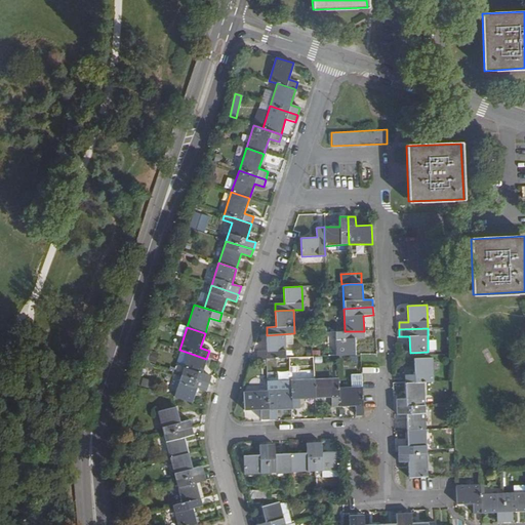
[(336,356),(355,355),(355,338),(364,338),(364,331),(345,331),(335,332),(336,356)]
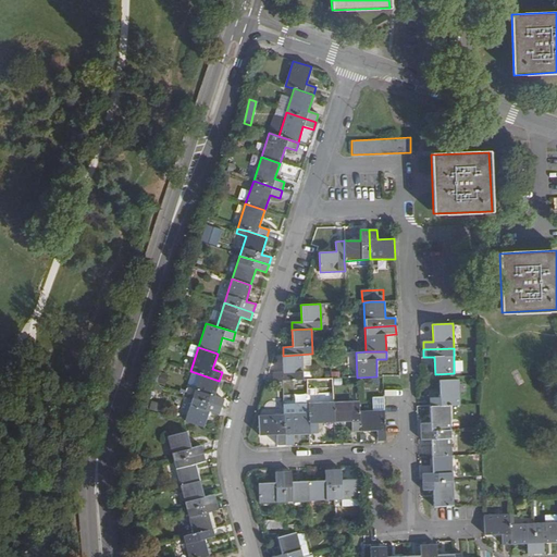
[(283,381),(302,380),(302,366),(311,366),(311,354),(283,356),(283,372),(272,373),(273,382),(283,381)]
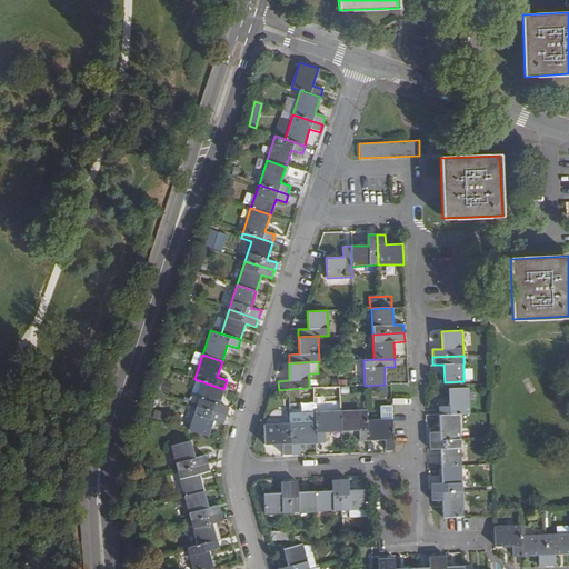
[(218,406),(223,389),(205,382),(197,407),(227,416),(229,409),(218,406)]
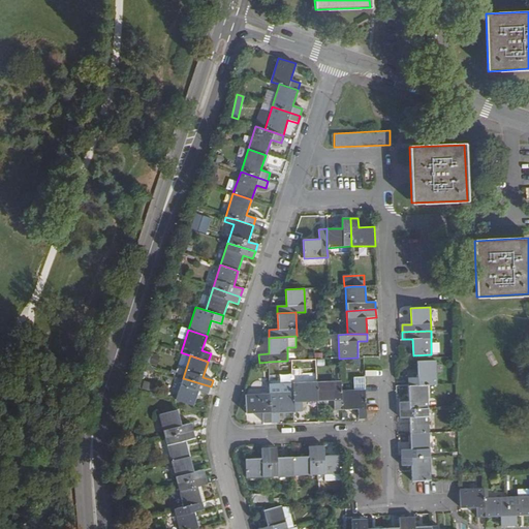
[(408,386),(427,385),(437,384),(435,361),(416,362),(417,378),(407,378),(408,386)]
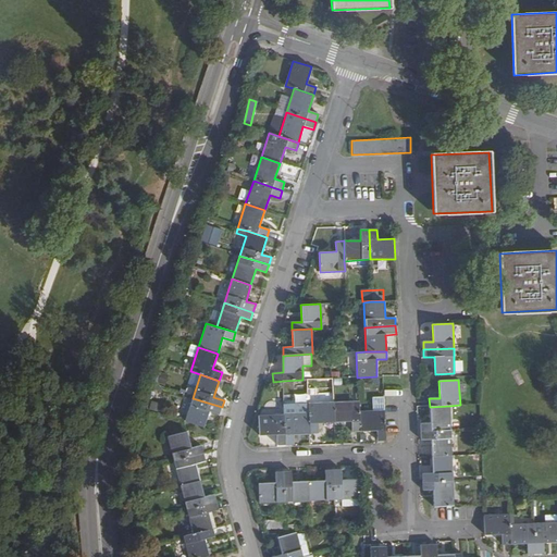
[(219,416),(222,407),(193,398),(185,422),(203,428),(209,411),(219,416)]
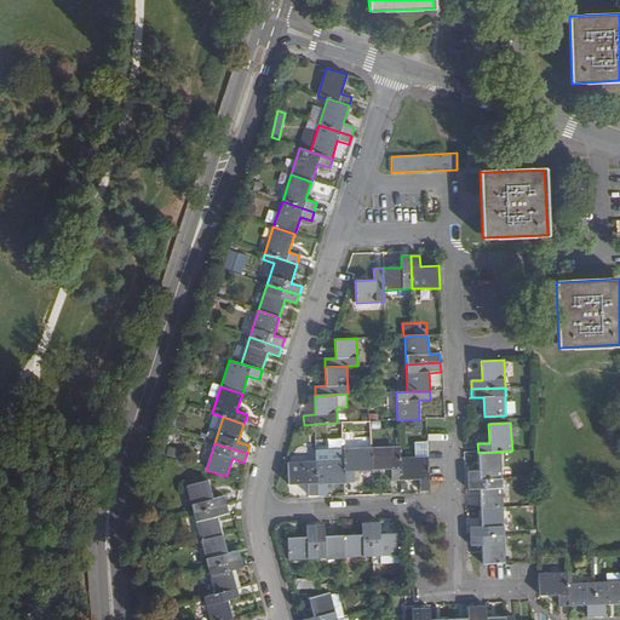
[(401,481),(400,458),(399,447),(371,448),(372,470),(391,469),(391,481),(401,481)]
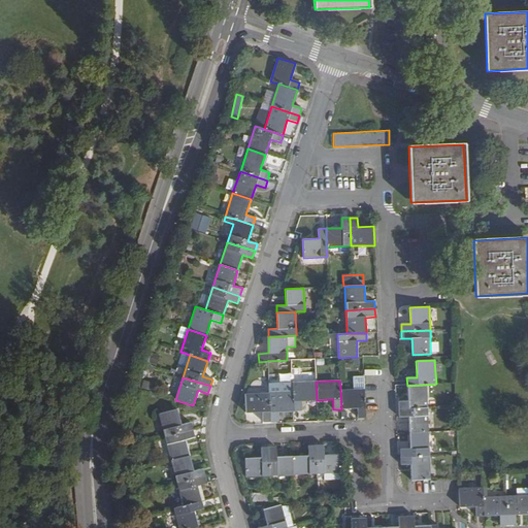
[(317,400),(316,382),(292,383),(292,392),(293,410),(301,410),(300,400),(317,400)]
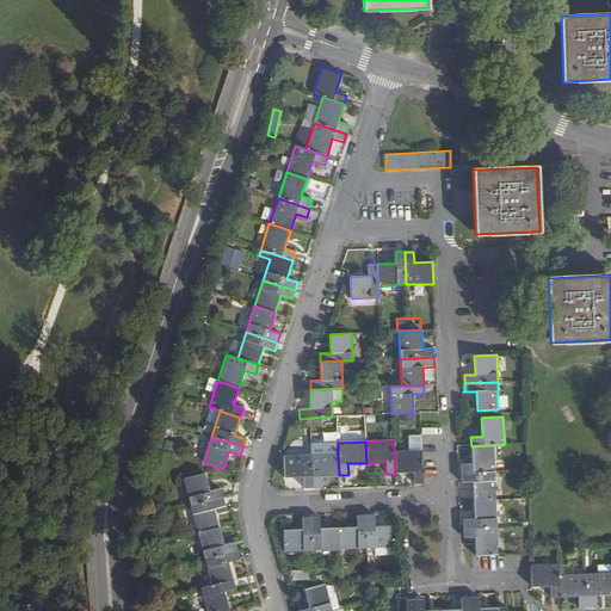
[(461,473),(494,471),(493,445),(471,446),(473,464),(461,464),(461,473)]
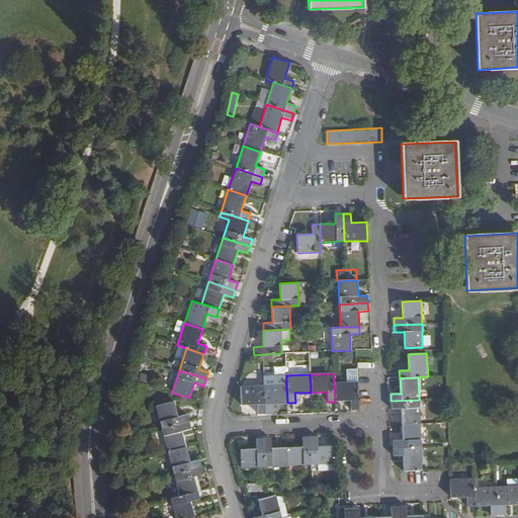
[(358,410),(357,381),(334,382),(335,402),(350,401),(350,411),(358,410)]
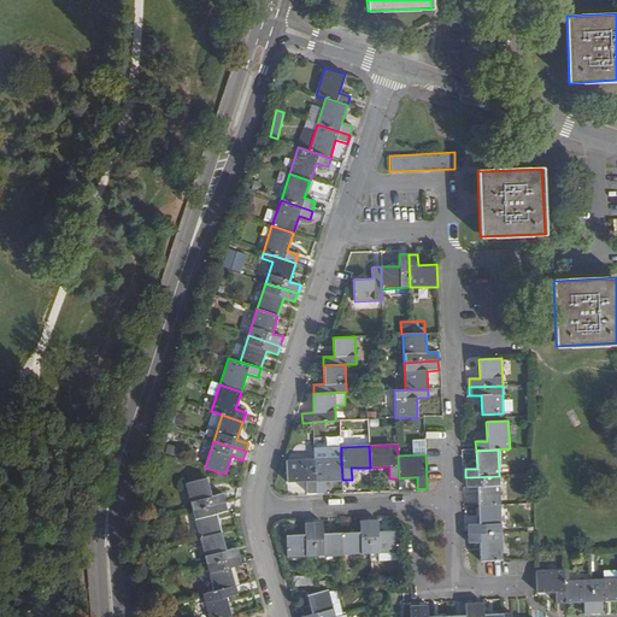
[(342,480),(341,458),(330,458),(315,459),(316,493),(324,493),(324,481),(342,480)]
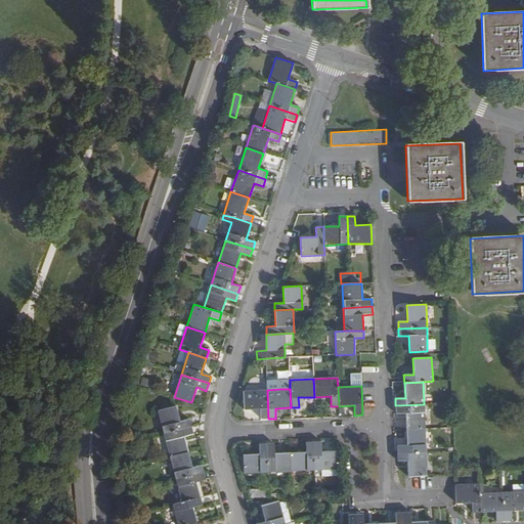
[(261,419),(268,419),(267,390),(243,391),(244,409),(260,409),(261,419)]
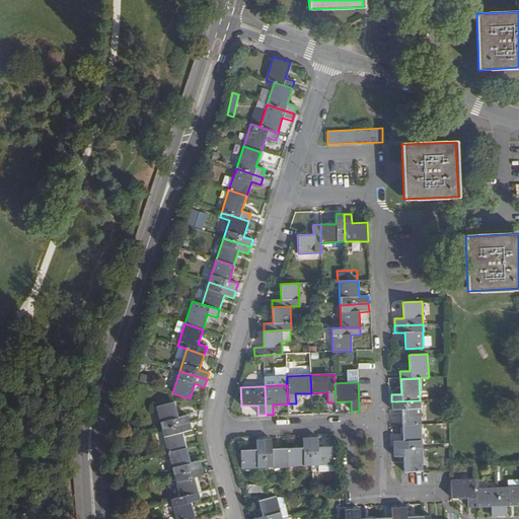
[(402,425),(421,425),(420,400),(391,401),(392,410),(401,409),(402,425)]
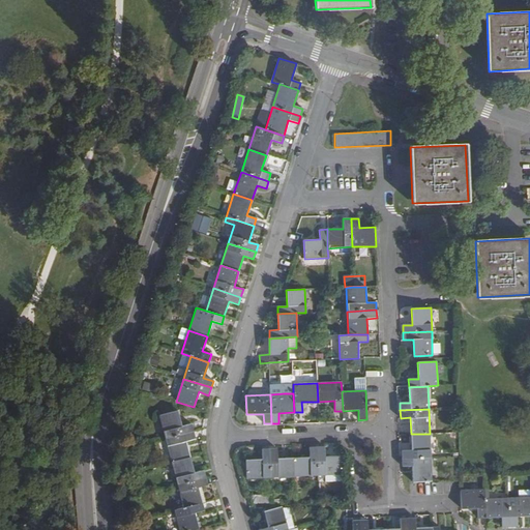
[(165,439),(194,432),(192,424),(181,427),(177,411),(158,415),(165,439)]
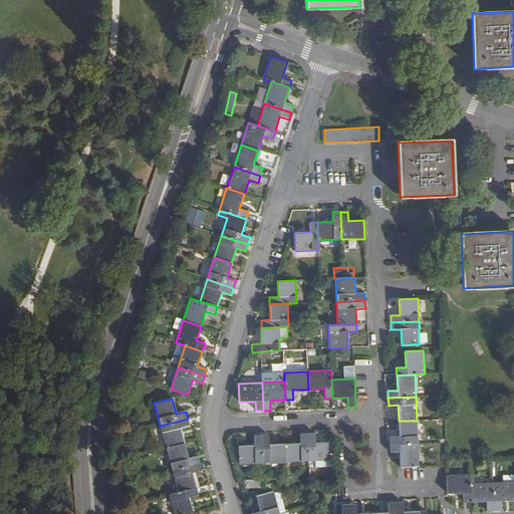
[(190,425),(188,419),(160,426),(166,448),(184,443),(180,428),(190,425)]
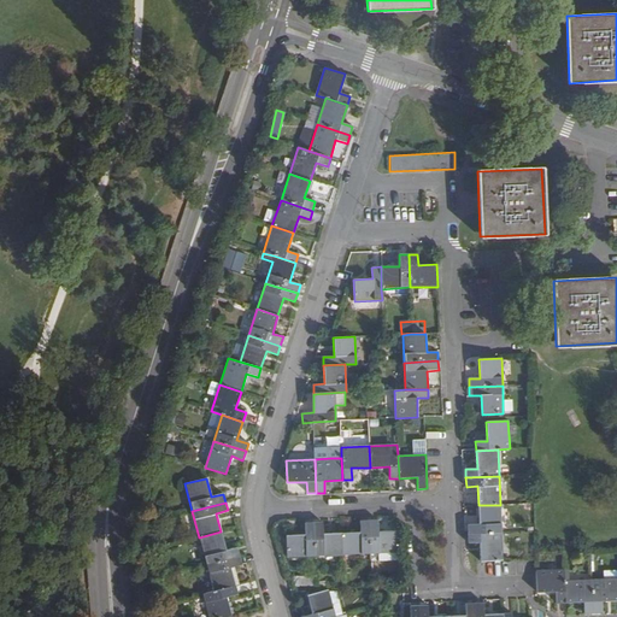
[(468,534),(500,533),(500,505),(479,505),(479,524),(468,524),(468,534)]
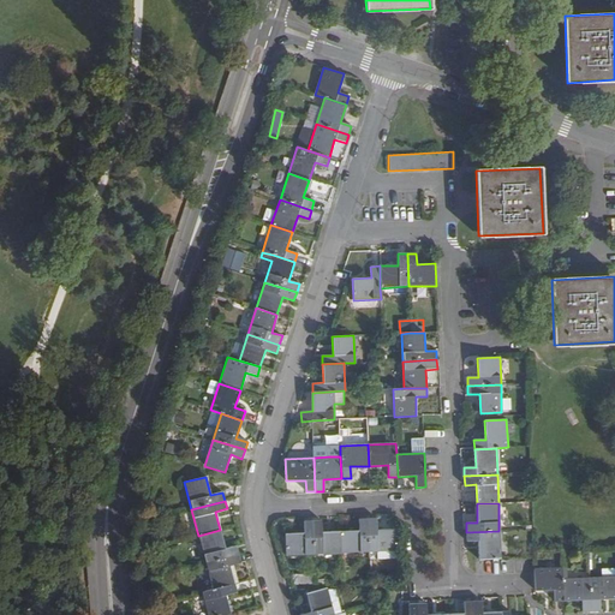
[(369,553),(368,519),(358,519),(359,531),(341,531),(341,554),(369,553)]
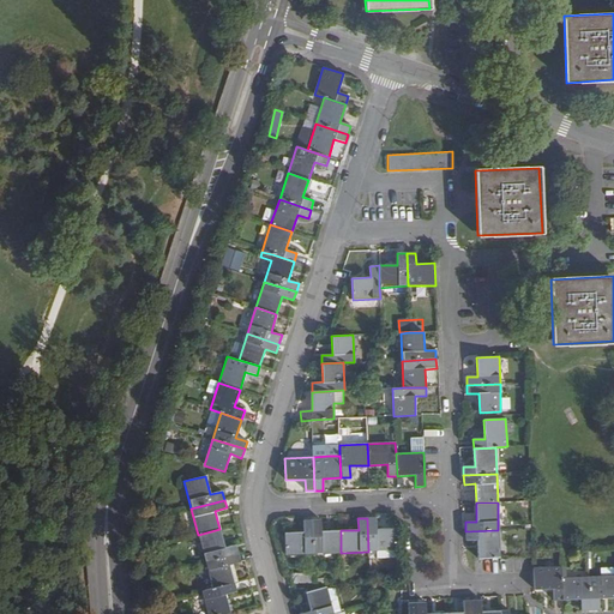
[(375,518),(367,518),(368,552),(377,551),(396,551),(395,528),(375,529),(375,518)]
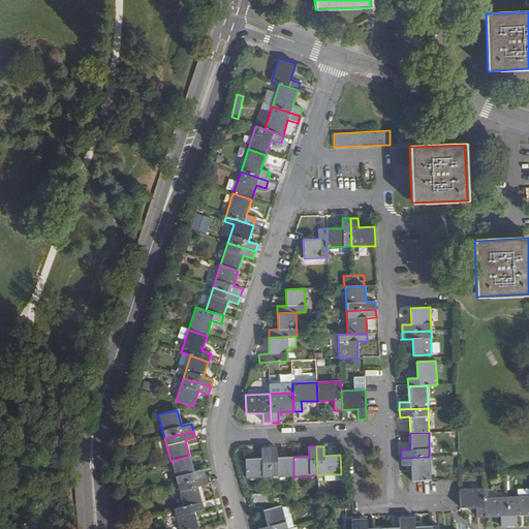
[(246,477),(270,476),(269,447),(261,448),(261,458),(245,459),(246,477)]
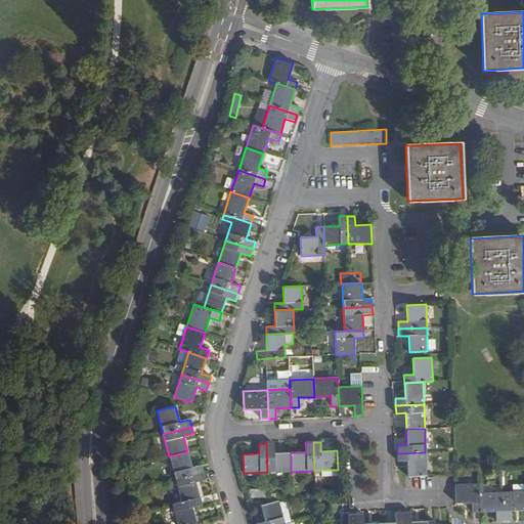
[(267,472),(291,472),(291,452),(274,453),(274,443),(266,443),(267,472)]
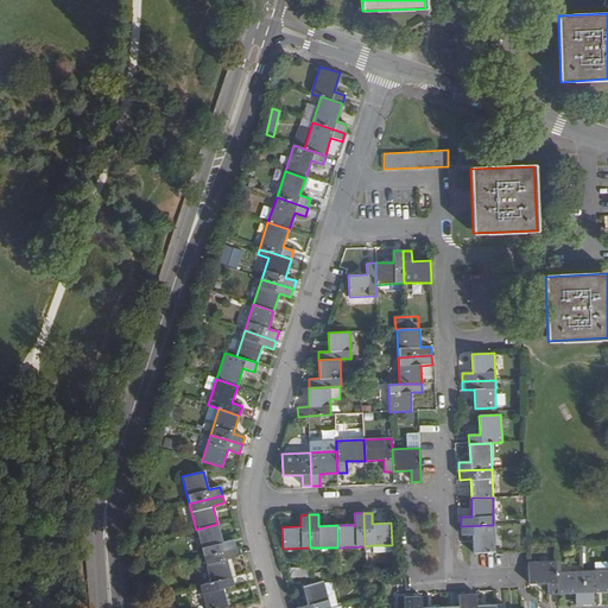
[(222,542),(217,524),(196,530),(203,557),(236,548),(234,539),(222,542)]
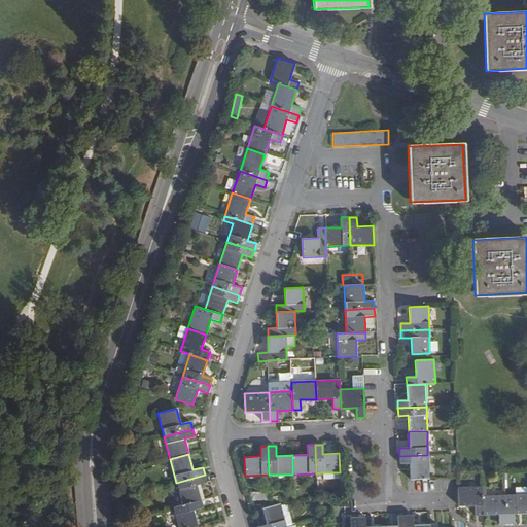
[(410,480),(428,479),(427,455),(399,456),(399,463),(410,463),(410,480)]
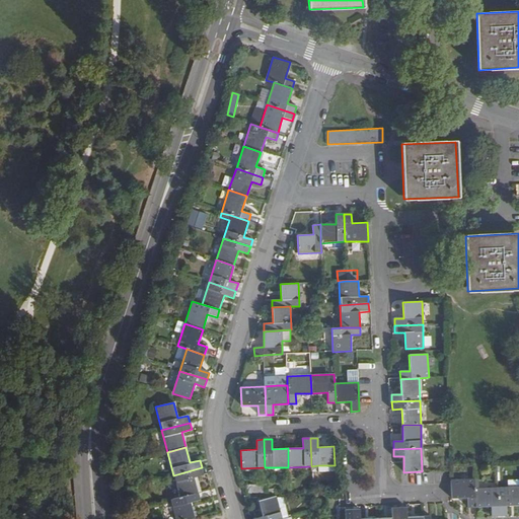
[(204,475),(202,467),(173,475),(179,497),(198,492),(194,477),(204,475)]
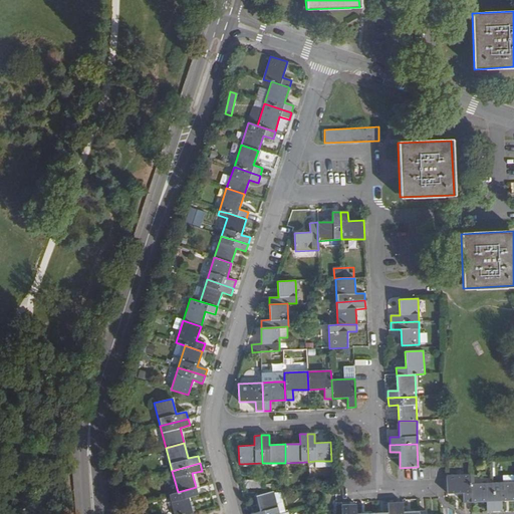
[(470,484),(470,474),(446,475),(447,494),(463,493),(464,503),(471,503),(470,484)]
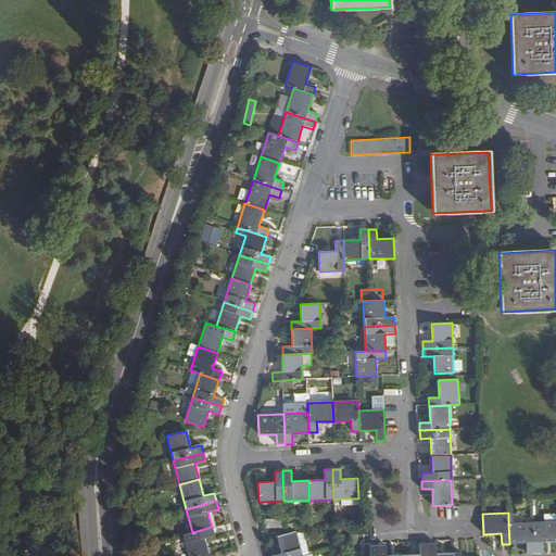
[(282,528),(282,520),(263,520),(263,529),(282,528)]
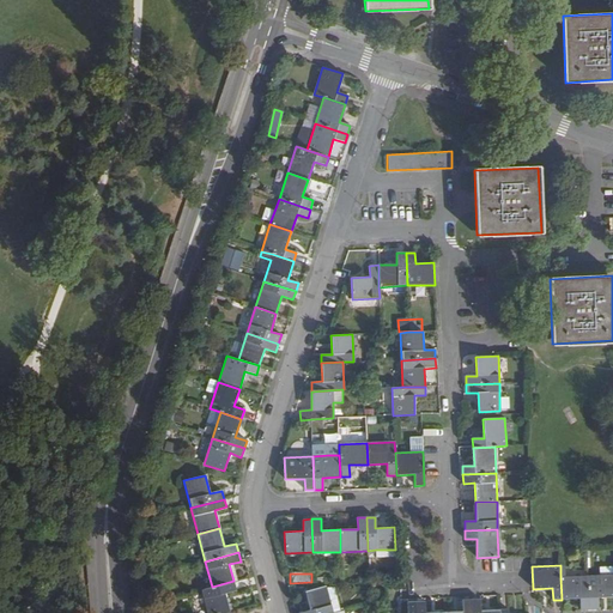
[(612,575),(587,576),(589,610),(598,610),(598,598),(612,596),(612,575)]
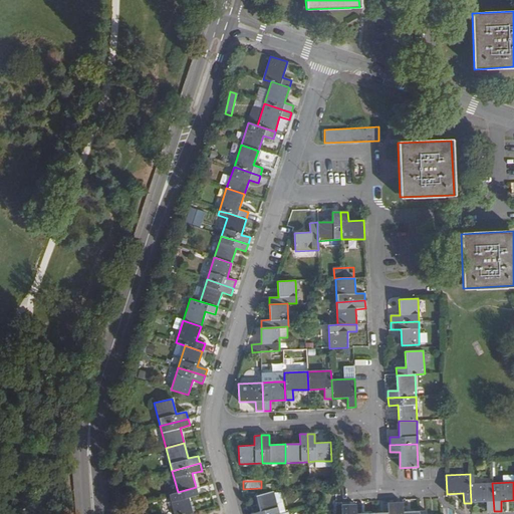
[(494,511),(492,483),(470,484),(471,503),(486,502),(486,511),(494,511)]
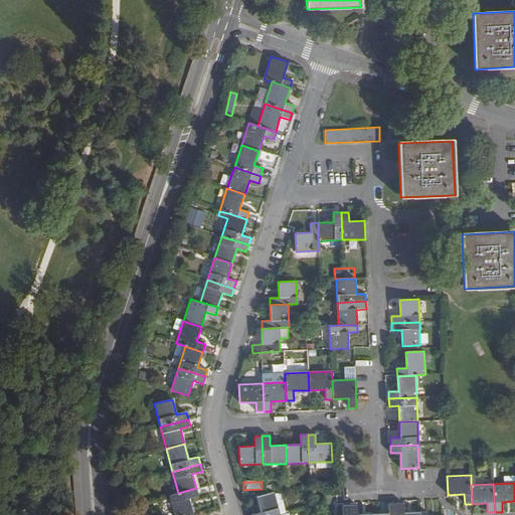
[(198,496),(196,488),(178,493),(169,496),(174,514),(187,514),(193,514),(189,498),(198,496)]
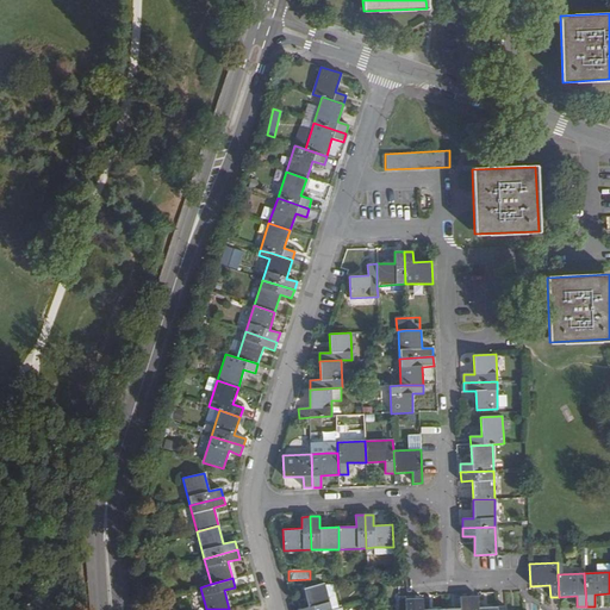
[(297,609),(329,609),(331,609),(324,583),(303,589),(307,607),(297,609)]
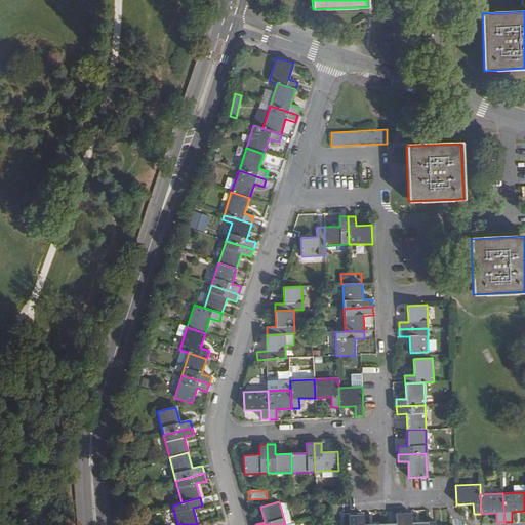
[(403,524),(403,513),(395,514),(396,523),(379,524),(403,524)]
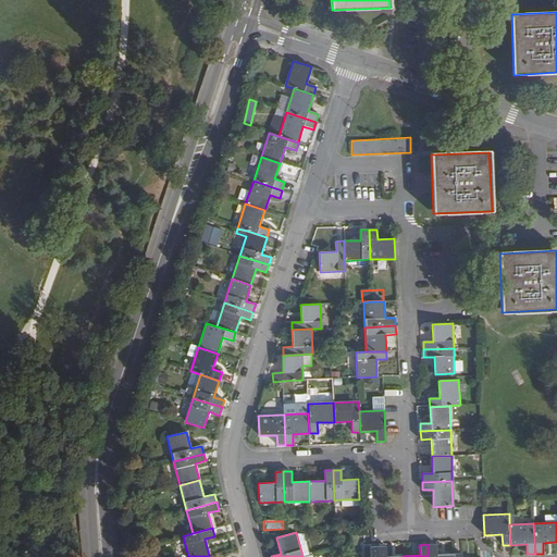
[(453,556),(453,554),(437,555),(436,544),(428,544),(428,556),(453,556)]
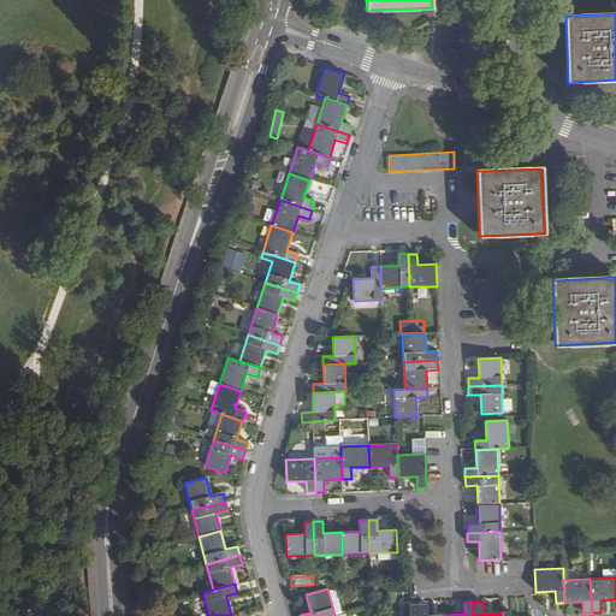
[(445,615),(427,615),(427,604),(418,604),(418,615),(445,615)]
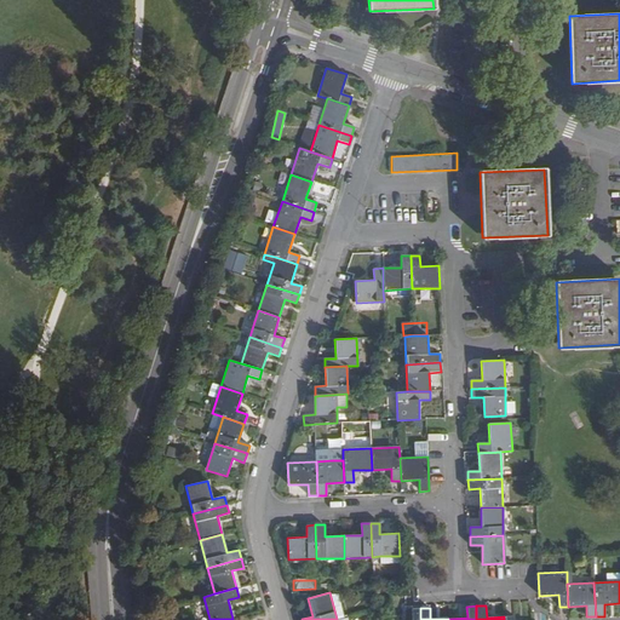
All buildings are outlined.
